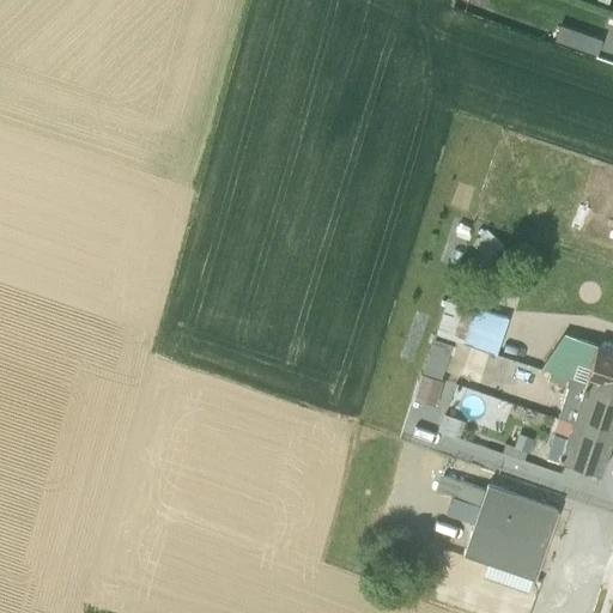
[(493,354),(507,317),(445,298),(435,334),(493,354)]
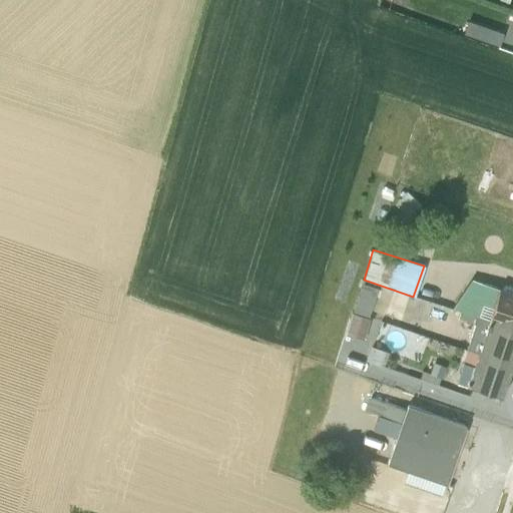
[(456,310),(512,327),(512,294),(511,293),(512,290),(504,287),(502,290),(471,280),(452,308),(456,310)]
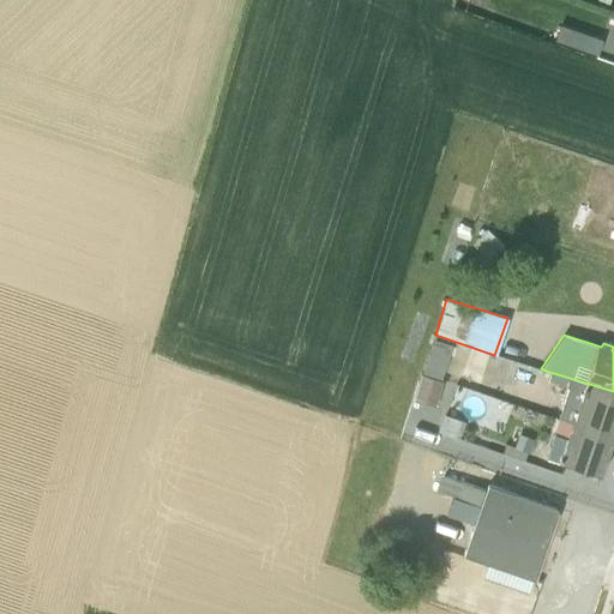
[(613,429),(613,391),(551,373),(548,381),(566,386),(557,419),(613,435),(613,429)]
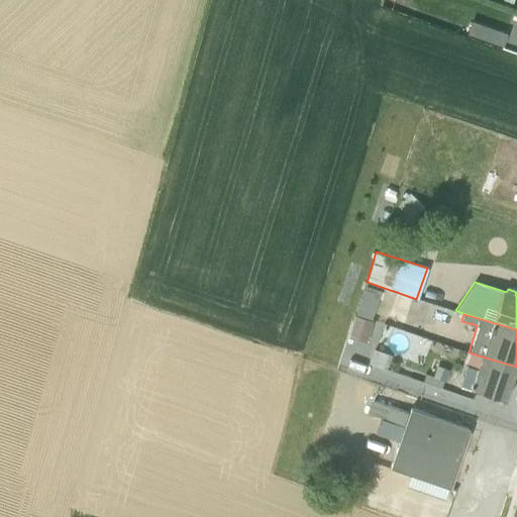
[(471,353),(459,384),(505,400),(516,367),(471,353)]
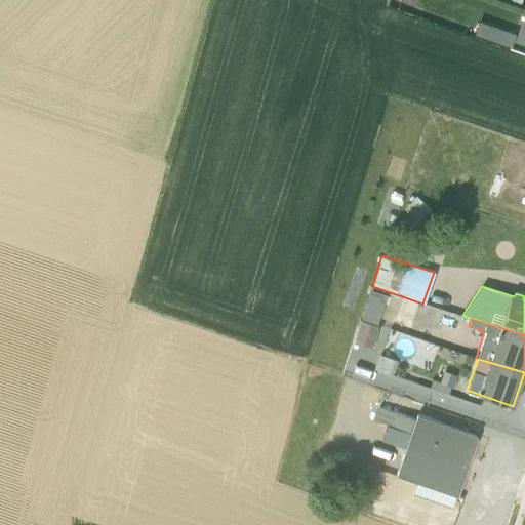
[(431,379),(429,387),(447,394),(449,386),(451,387),(455,375),(443,371),(439,382),(431,379)]
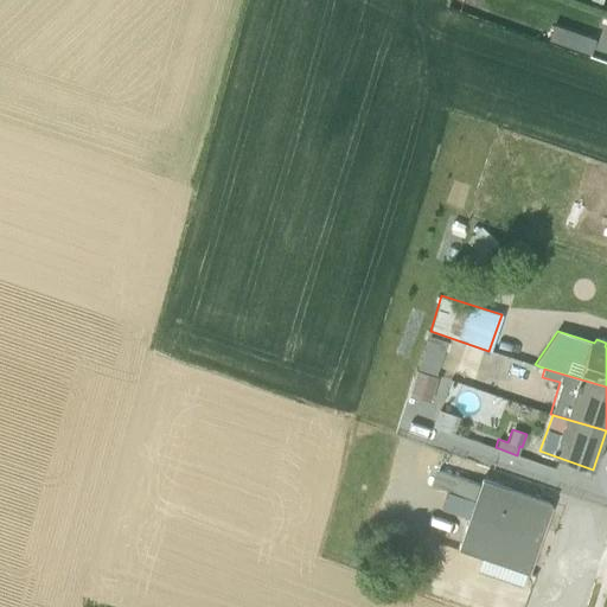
[(479,485),(436,470),(432,485),(474,500),(458,548),(481,556),(477,572),(522,586),(549,504),(481,480),(479,485)]
